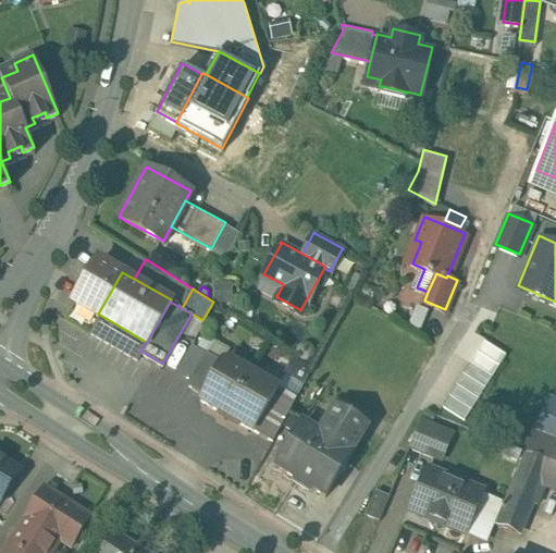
[(213,338),(204,332),(197,345),(207,351),(213,339),(213,338)]
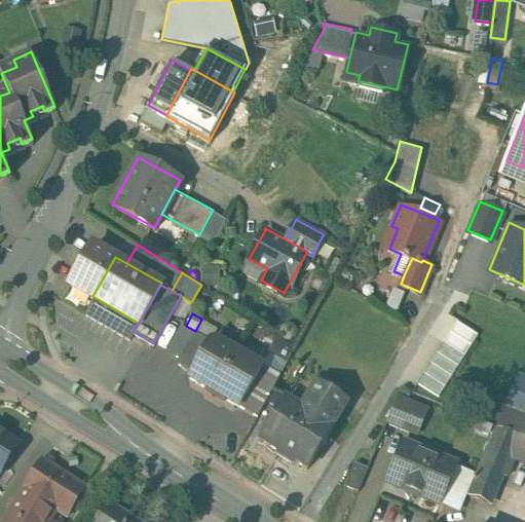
[(451,328),(472,341),(478,331),(457,319),(451,328)]
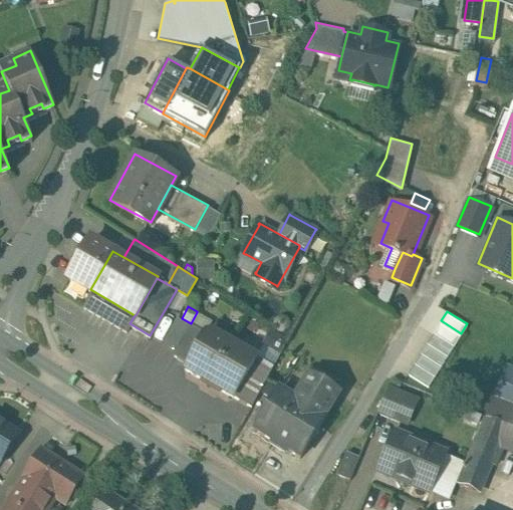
[(211,320),(197,312),(191,323),(205,331),(211,320)]
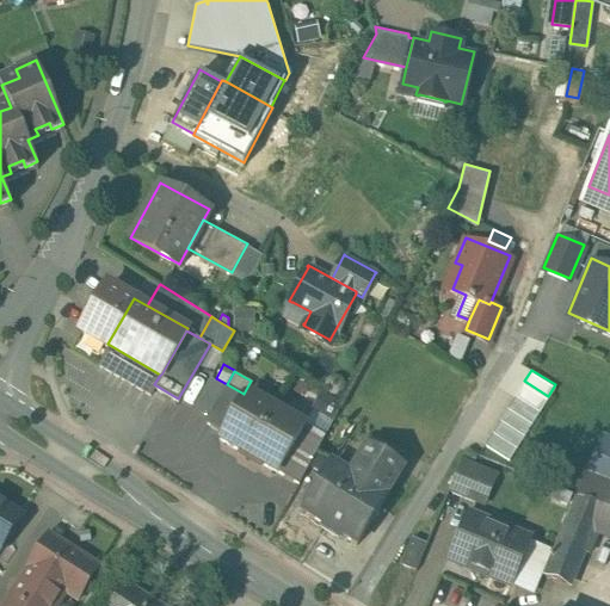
[(211,376),(195,406),(209,414),(222,391),(211,385),(216,378),(211,376)]
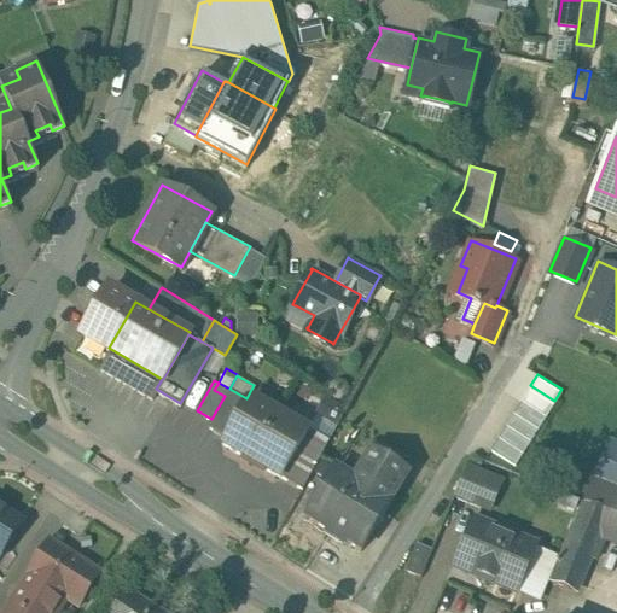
[(230,389),(219,383),(214,390),(225,396),(230,389)]
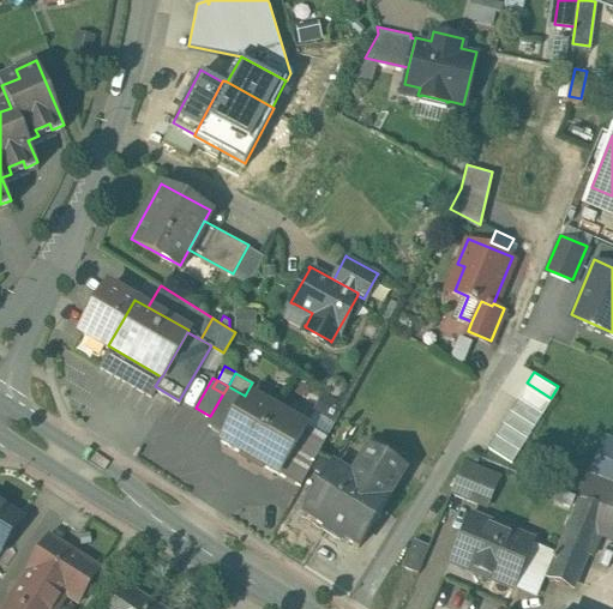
[(518,396),(542,410),(551,398),(527,383),(518,396)]
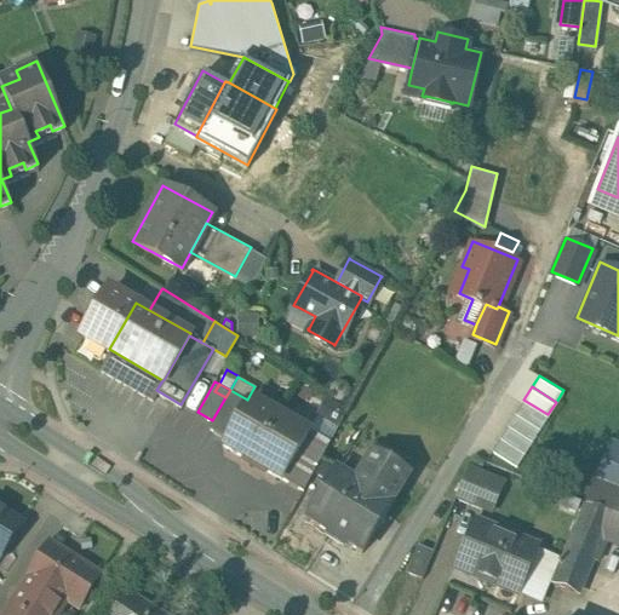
[(212,420),(210,426),(227,436),(247,400),(230,390),(212,420)]
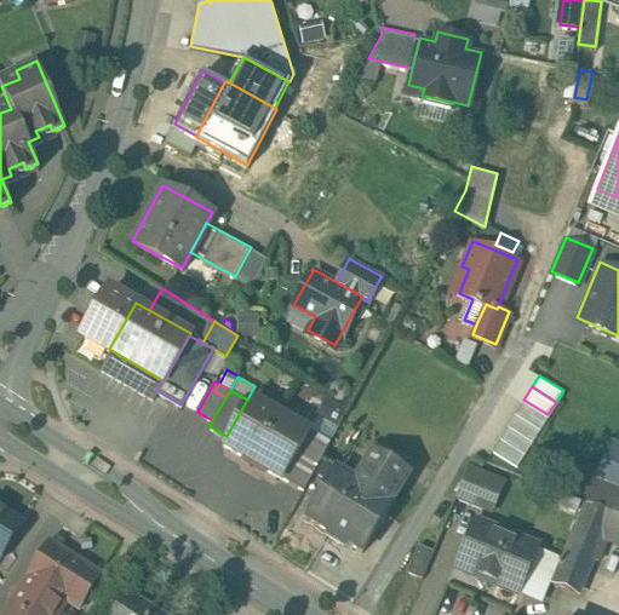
[(259,400),(256,397),(247,400),(227,436),(223,442),(245,455),(247,452),(253,455),(252,457),(253,457),(280,412),(276,409),(275,403),(264,397),(259,400)]
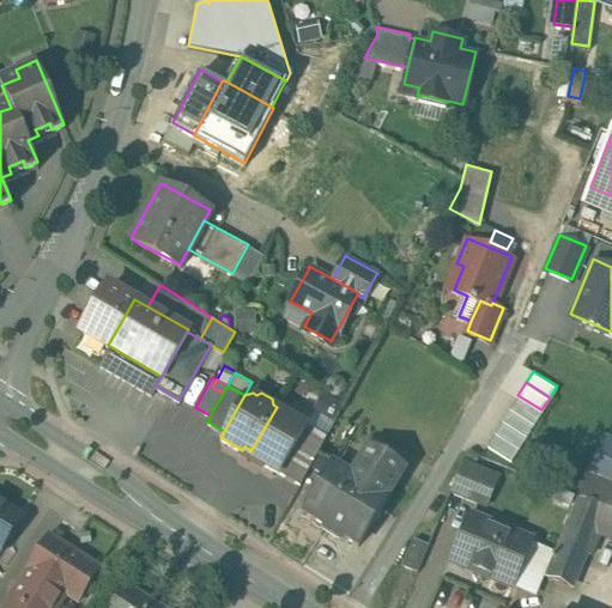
[(517,395),(510,407),(534,423),(541,409),(517,395)]
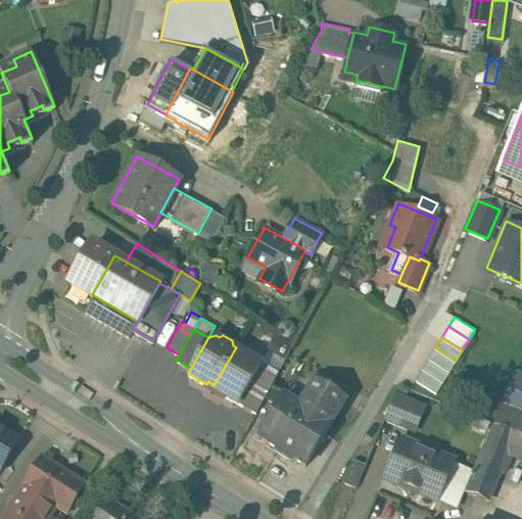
[(240,349),(236,347),(214,385),(215,386),(216,385),(224,390),(223,393),(238,403),(255,372),(261,362),(254,358),(254,352),(245,347),(240,349)]
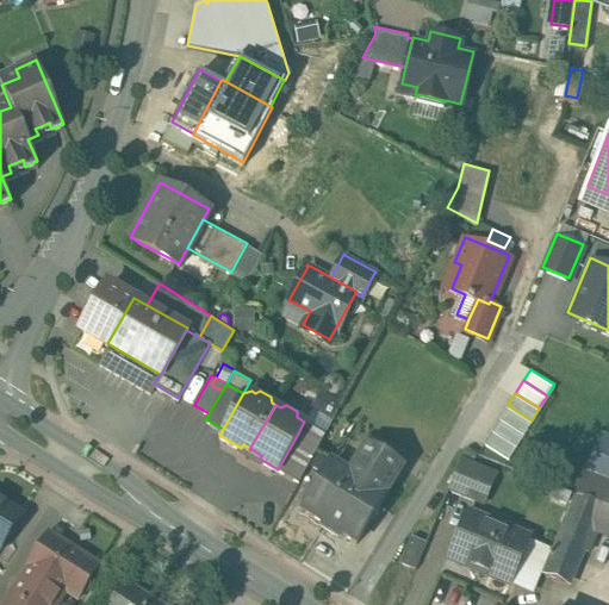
[(499,417),(523,432),(532,420),(508,405),(499,417)]
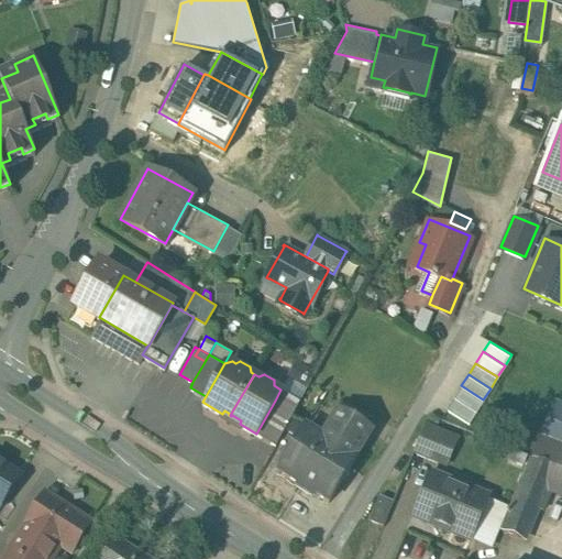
[(461,385),(454,396),(476,410),(483,399),(461,385)]
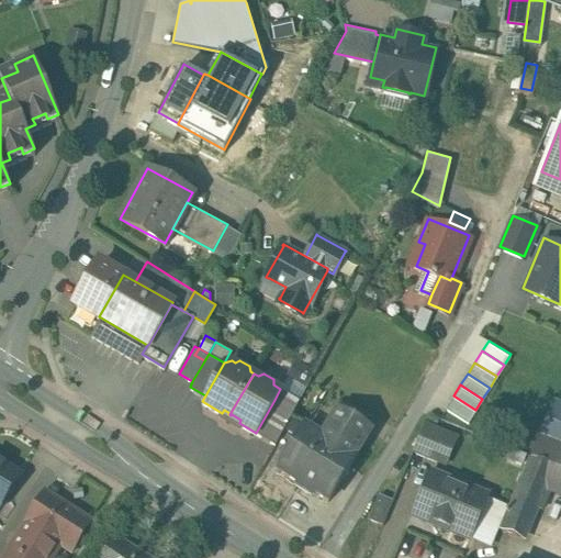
[(299,399),(281,389),(280,389),(275,400),(292,411),(299,399)]
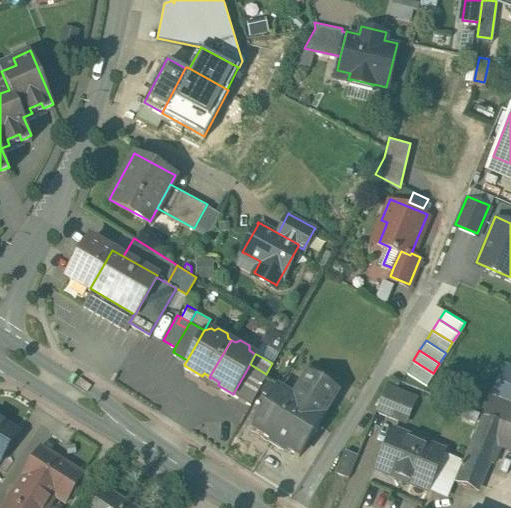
[(407,370),(427,383),(433,373),(413,360),(407,370)]
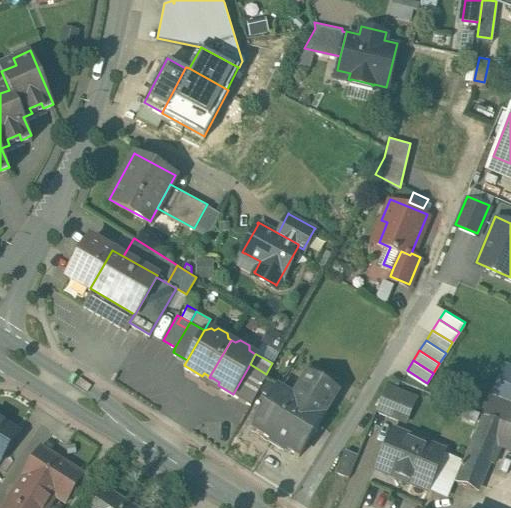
[(266,374),(250,364),(233,394),(250,404),(266,374)]
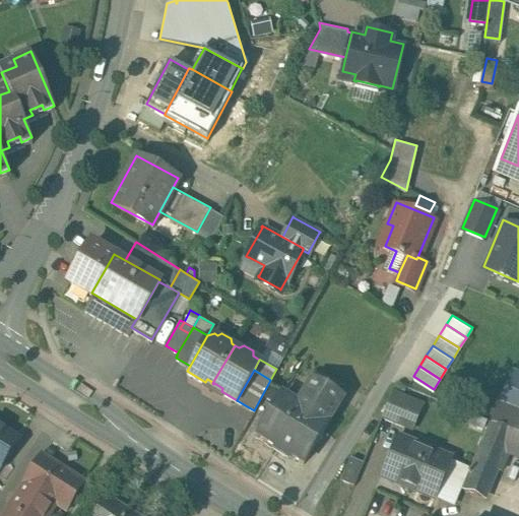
[(343,396),(312,377),(298,401),(282,392),(257,433),(304,461),(329,421),(328,420),(343,396)]
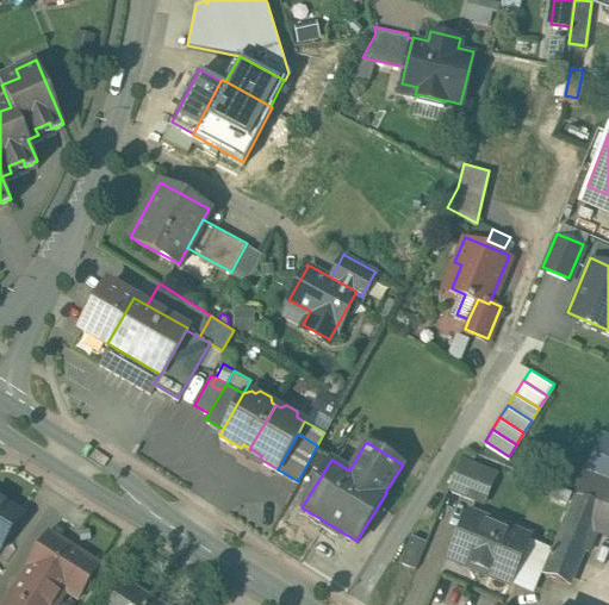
[(488,468),(460,456),(448,487),(476,499),(488,468)]
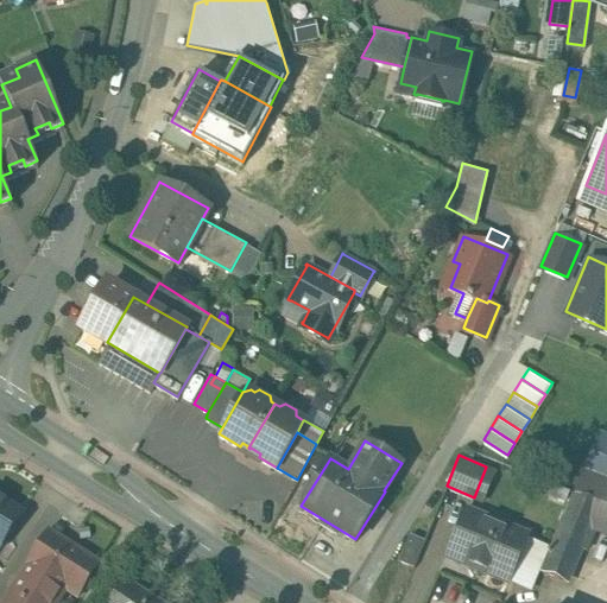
[(606,477),(585,468),(542,570),(558,576),(570,571),(581,546),(586,547),(594,526),(606,494),(606,477)]
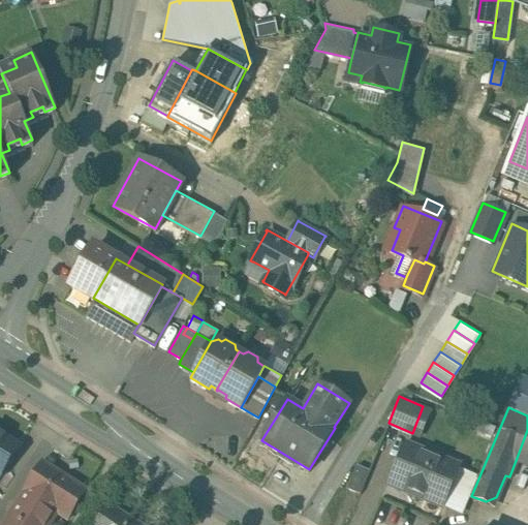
[(527,430),(517,458),(527,462),(527,430)]
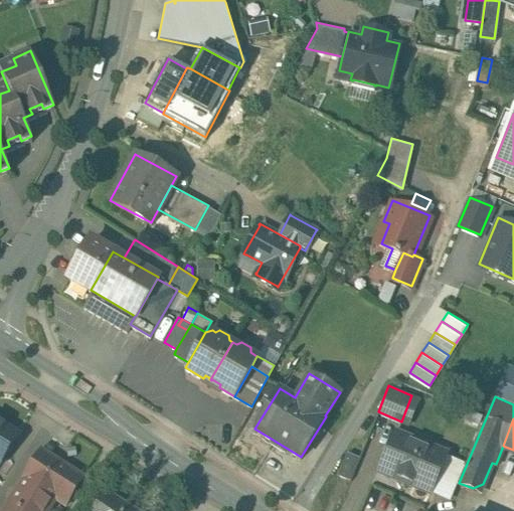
[(0,461),(18,433),(0,420),(0,461)]
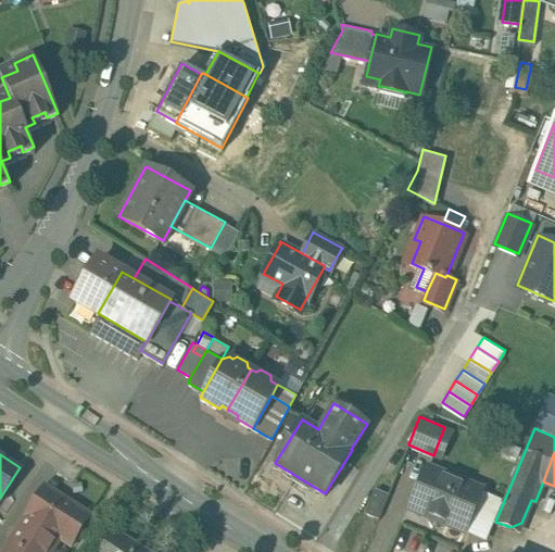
[(481,488),(427,465),(410,507),(464,530),(481,488)]
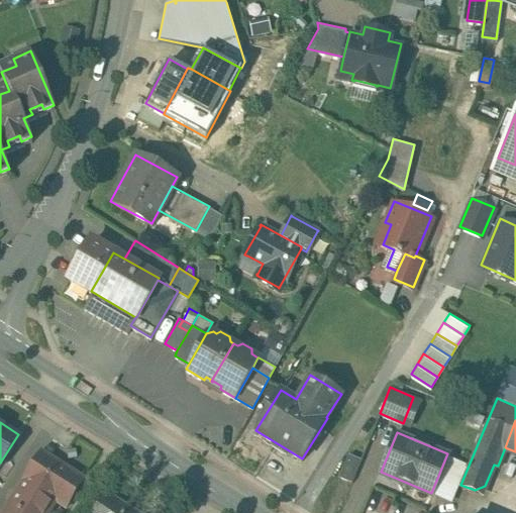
[(84,477),(42,449),(23,479),(53,498),(65,506),(84,477)]
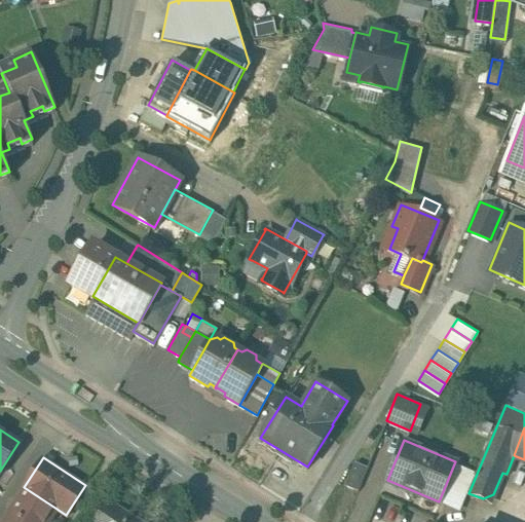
[(368,467),(354,460),(344,484),(358,489),(368,467)]
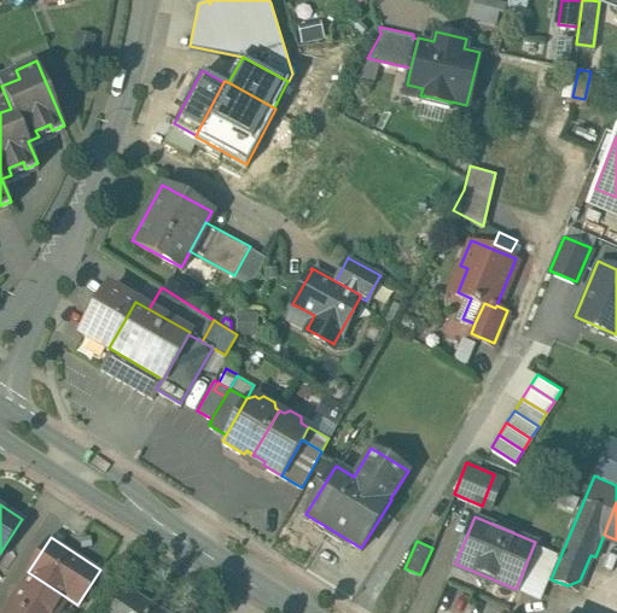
[(29,573),(1,612),(51,612),(63,595),(28,572),(28,573),(29,573)]
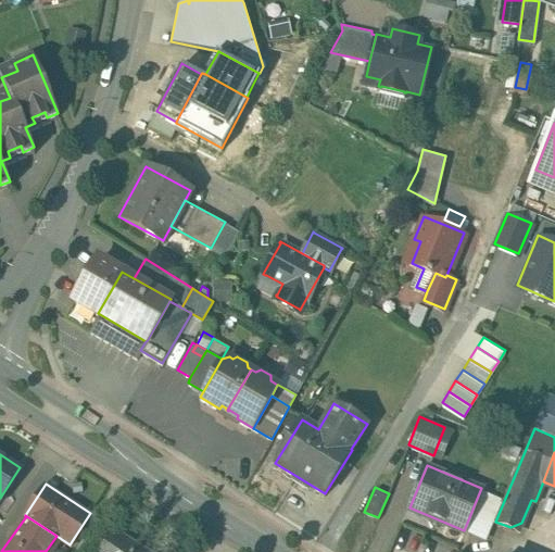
[(151,551),(114,528),(99,551),(151,551)]
